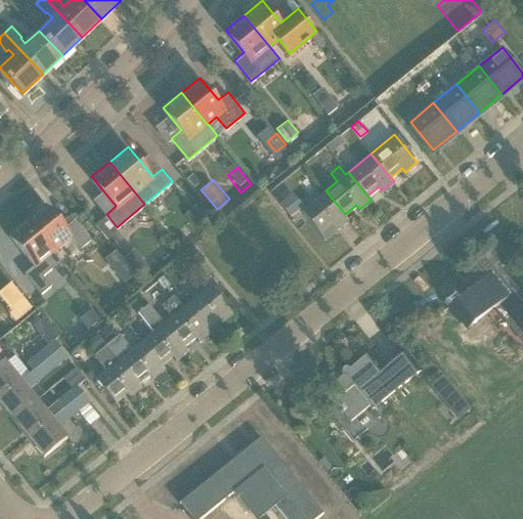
[(345,214),(325,190),(302,209),(324,236),(325,236),(322,232),(334,223),(337,227),(348,218),(345,214)]
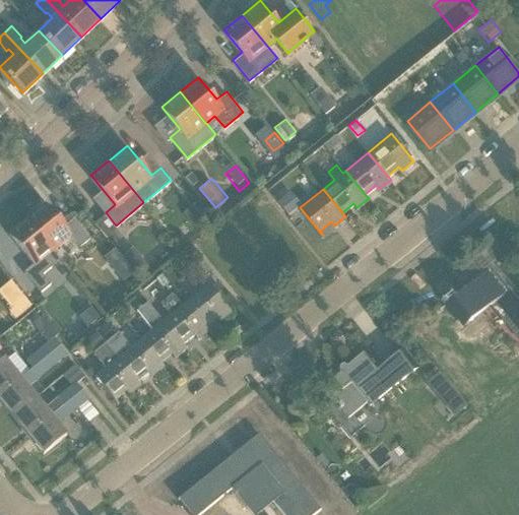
[(277,198),(288,211),(299,202),(287,190),(277,198)]
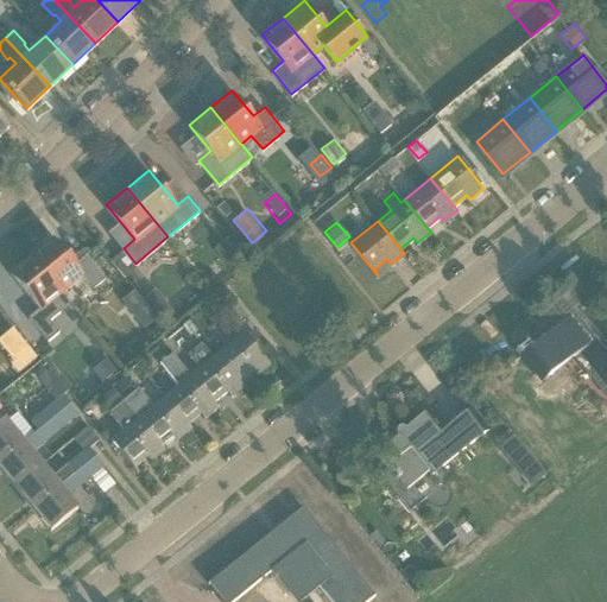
[(215,245),(229,263),(250,246),(235,228),(215,245)]
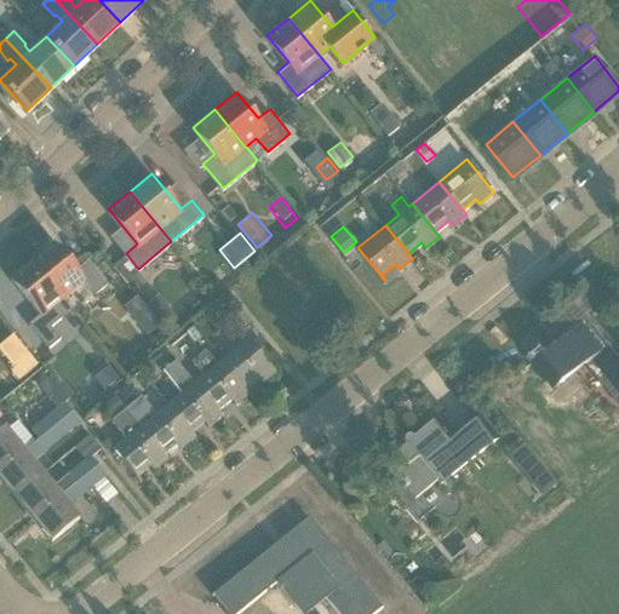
[(33,258),(63,296),(85,277),(96,292),(107,282),(87,258),(76,267),(55,241),(33,258)]
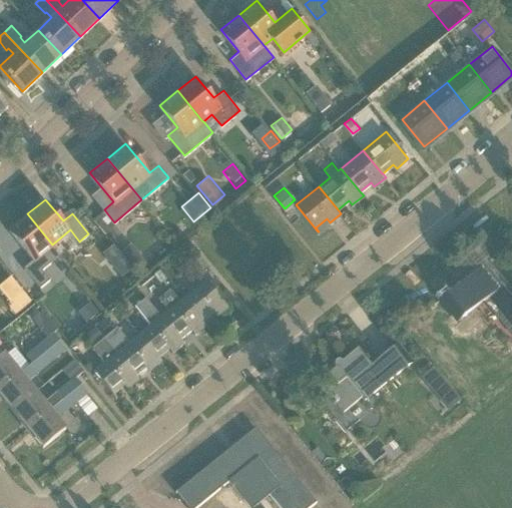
[(51,261),(43,251),(52,244),(27,213),(9,228),(33,259),(24,266),(40,286),(50,278),(42,269),(51,261)]
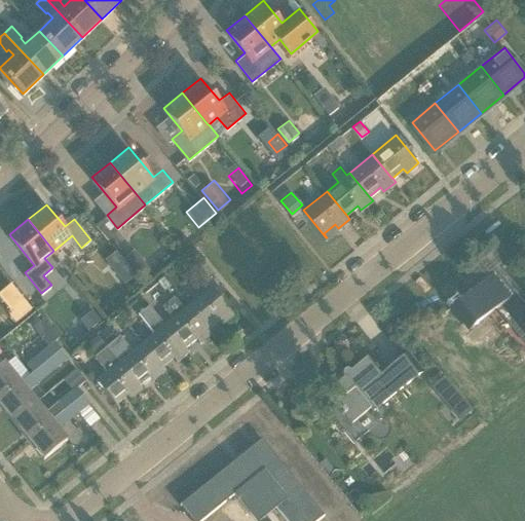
[(184,246),(196,235),(189,226),(177,236),(184,246)]
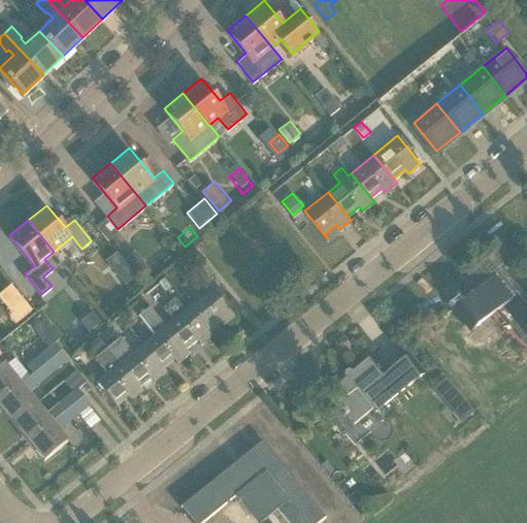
[(526,295),(503,266),(513,259),(500,243),(466,271),(466,272),(467,271),(479,286),(454,306),(465,321),(468,318),(473,324),(499,302),(526,336),(526,295)]
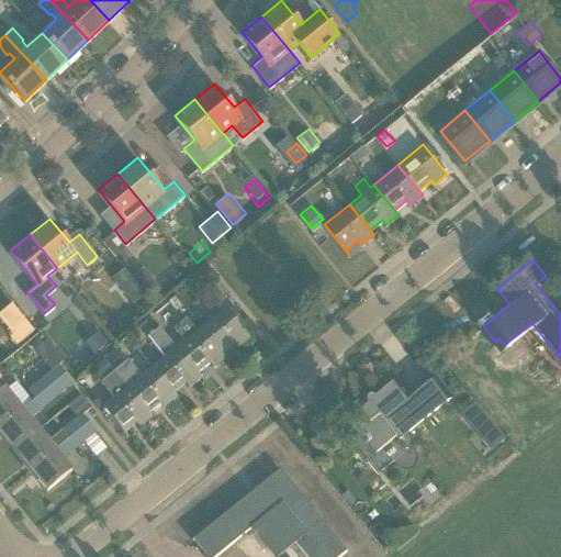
[(133,282),(153,300),(163,288),(144,270),(133,282)]
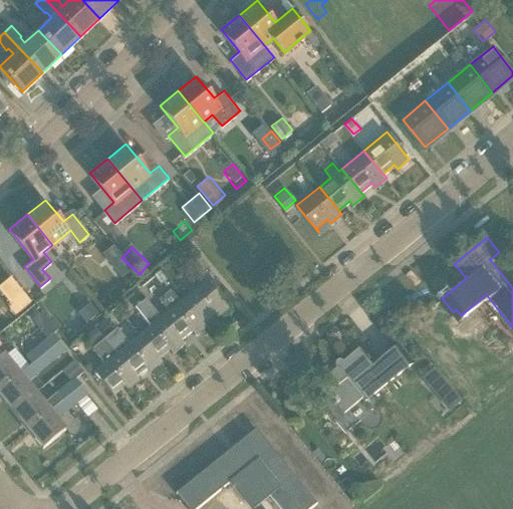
[(193,261),(202,271),(210,264),(201,254),(193,261)]
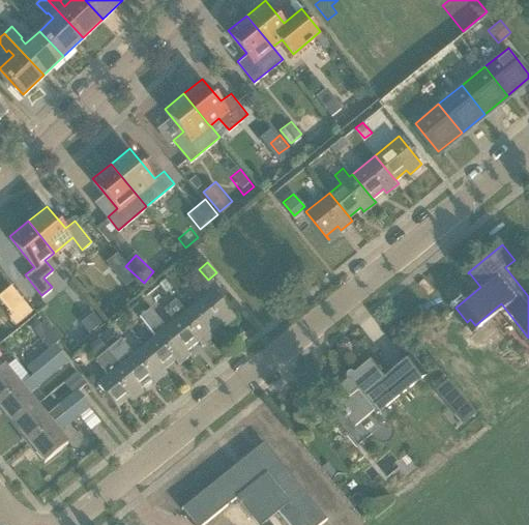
[(213,287),(189,305),(209,329),(221,320),(224,324),(236,315),(213,287)]
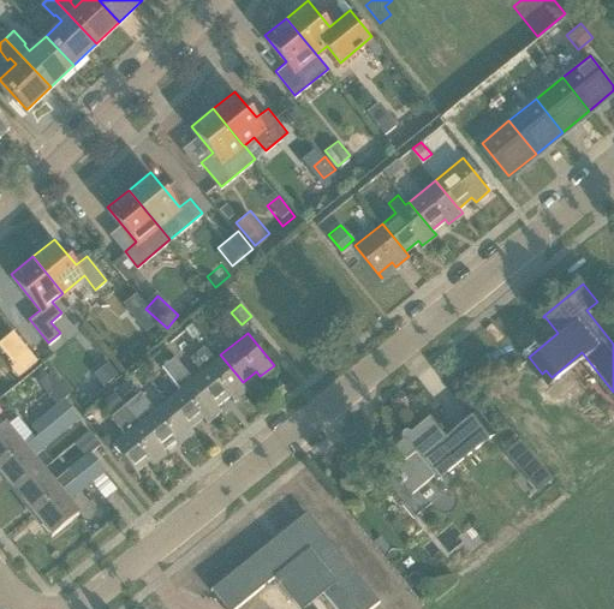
[(220,354),(216,358),(204,344),(190,356),(202,370),(194,376),(216,404),(230,393),(233,398),(248,387),(243,382),(220,354)]
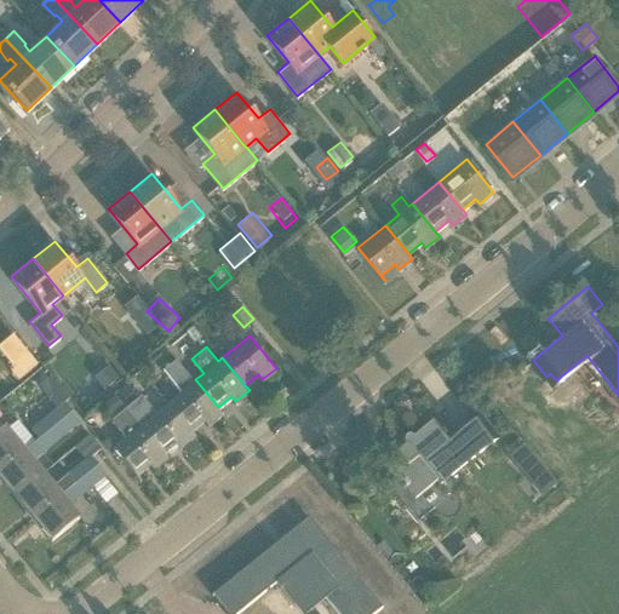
[(499,353),(476,377),(498,397),(521,372),(499,353)]
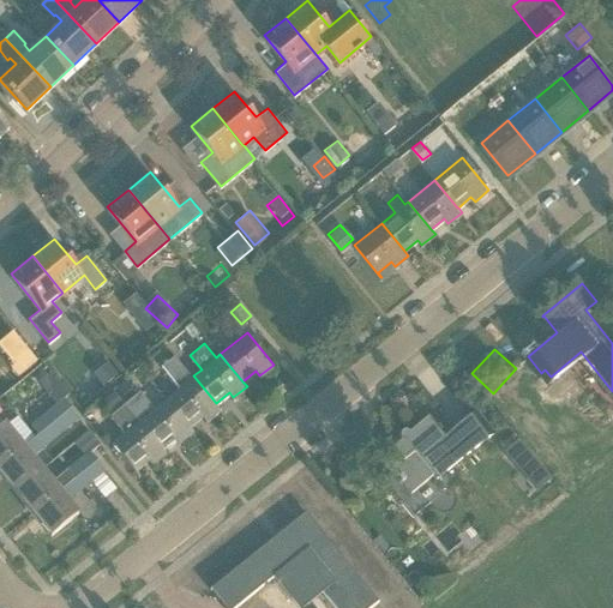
[(167,397),(188,426),(190,425),(203,414),(206,420),(220,408),(216,403),(193,375),(175,354),(162,363),(180,386),(167,397)]
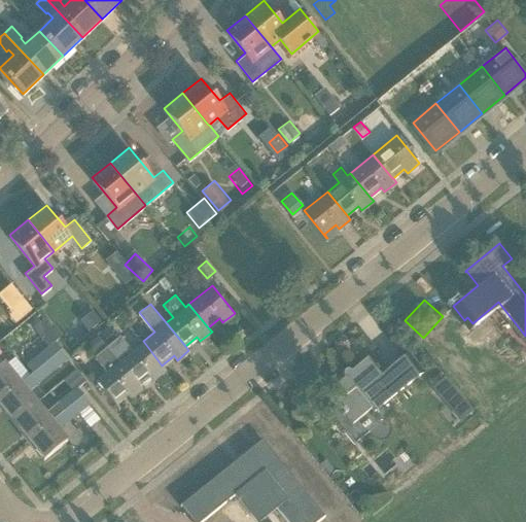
[(90,326),(100,318),(94,310),(83,318),(90,326)]
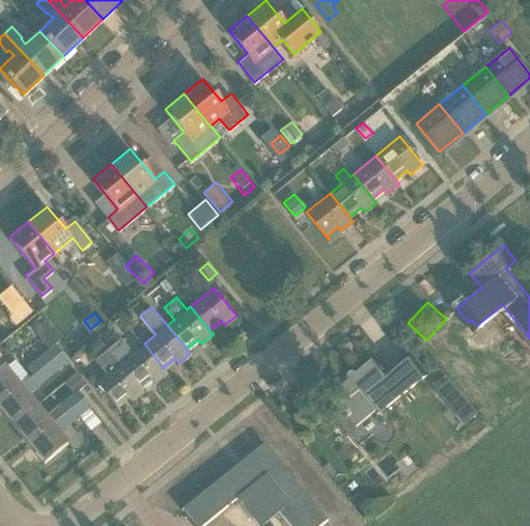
[(107,347),(99,336),(91,342),(100,353),(107,347)]
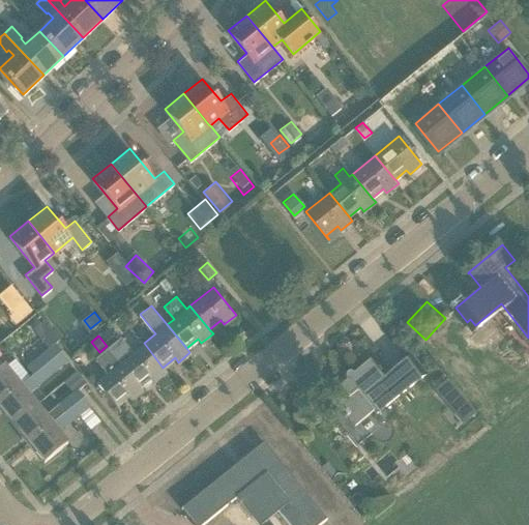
[(140,386),(141,385),(151,377),(155,381),(167,371),(164,367),(163,368),(144,343),(134,351),(121,336),(109,347),(140,386)]
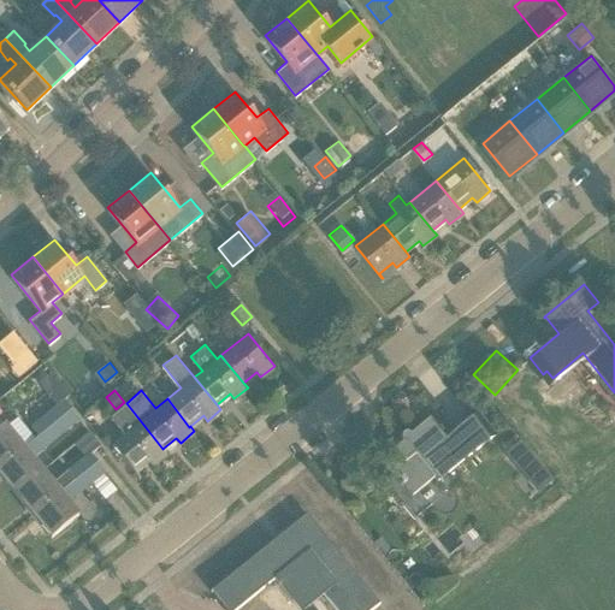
[(53,406),(31,424),(39,433),(71,406),(64,397),(54,406),(53,406)]
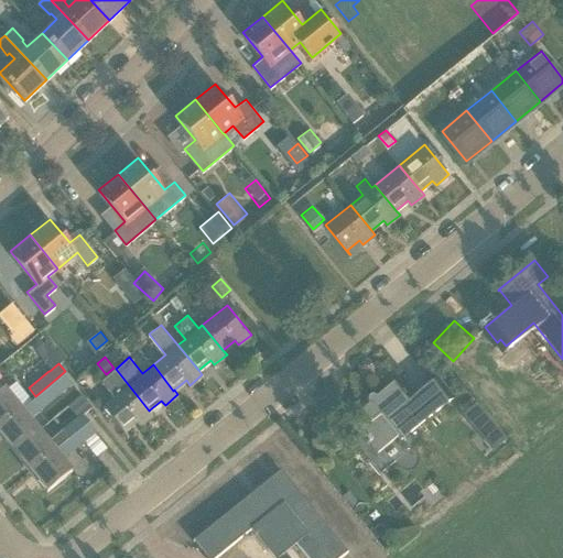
[(153,414),(150,409),(149,411),(116,369),(101,380),(115,395),(104,405),(128,435),(129,435),(125,429),(137,420),(140,425),(153,414)]
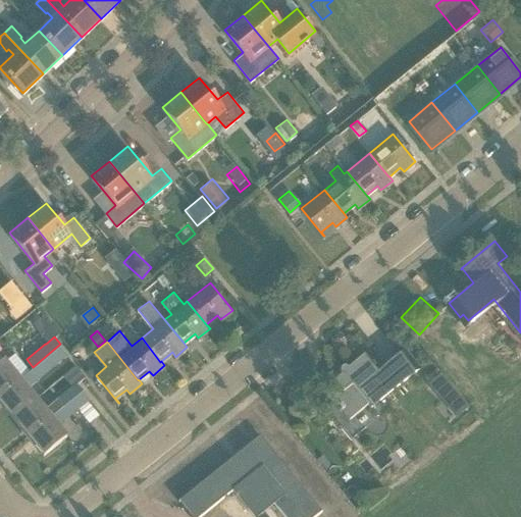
[(20,377),(0,394),(0,400),(12,415),(36,397),(27,385),(58,359),(67,352),(60,344),(33,367),(30,370),(20,377)]
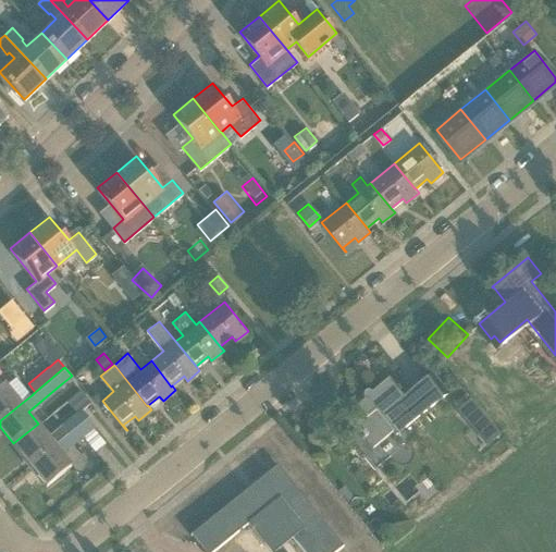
[(396,432),(447,390),(433,372),(408,391),(393,373),(372,390),(371,389),(369,388),(368,388),(367,388),(365,389),(363,391),(363,393),(363,395),(365,396),(341,416),(351,428),(356,425),(361,432),(365,436),(372,444),(393,428),(396,432)]
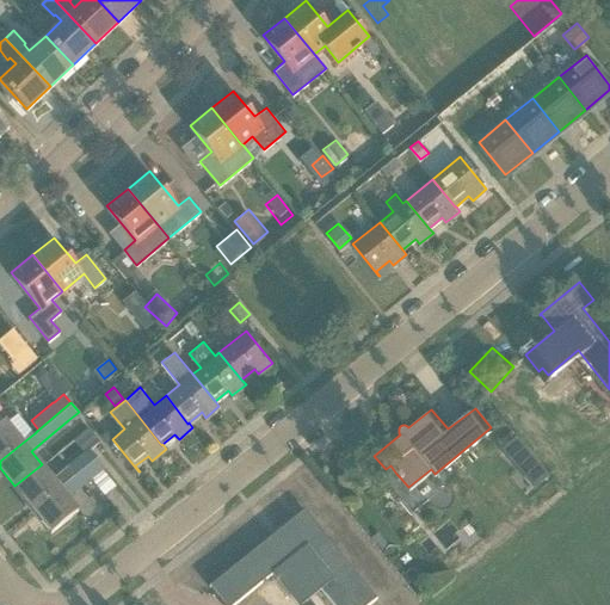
[(6,420),(5,419),(0,424),(0,461),(24,442),(35,433),(17,411),(6,420)]
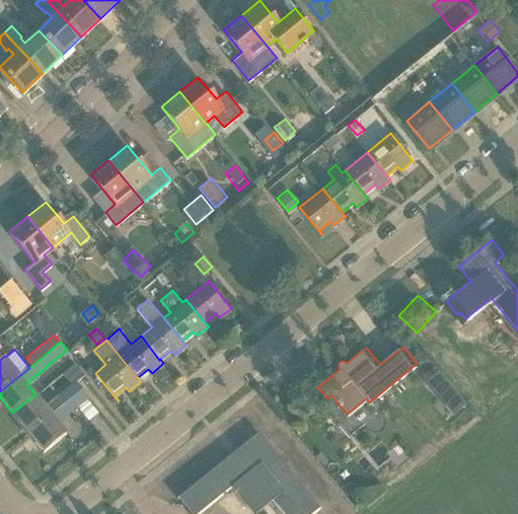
[(437,386),(449,381),(444,369),(432,374),(437,386)]
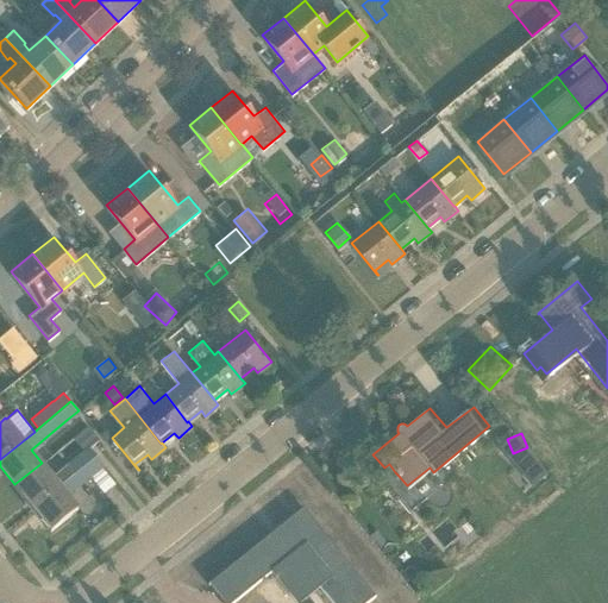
[(89,445),(67,463),(74,472),(96,453),(89,445)]
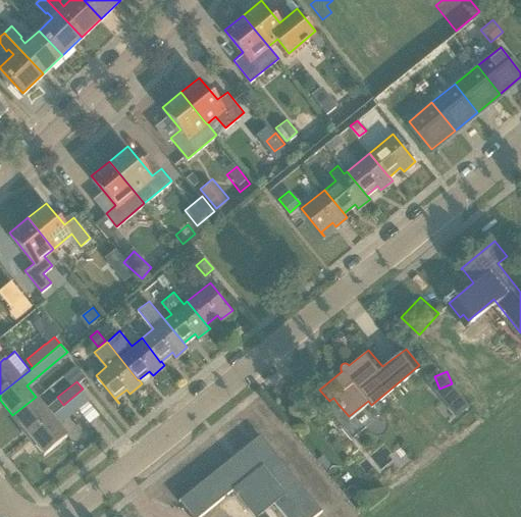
[(83,389),(63,405),(51,415),(28,434),(44,453),(67,433),(58,422),(90,397),(83,389)]
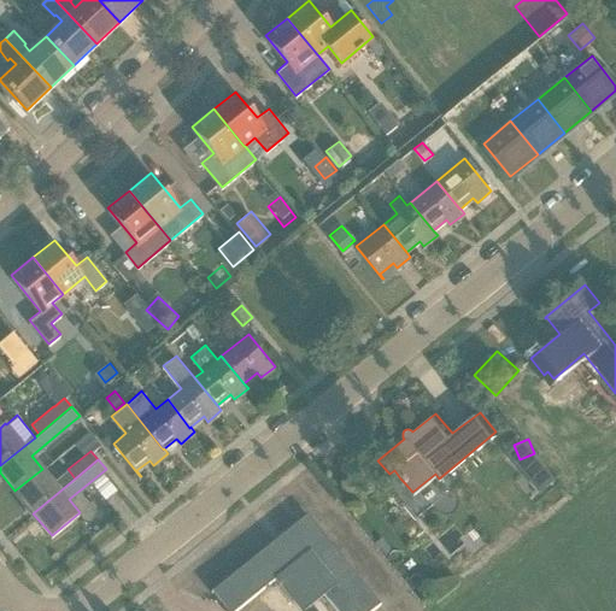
[(15,491),(33,513),(60,491),(75,479),(68,469),(53,481),(42,469),(15,491)]
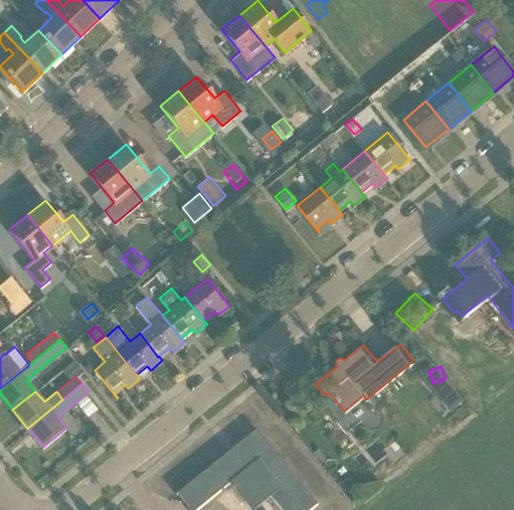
[(194,509),(229,481),(245,500),(252,509),(271,495),(283,509),(289,509),(297,504),(301,509),(307,509),(318,502),(318,501),(317,501),(261,431),(232,454),(229,449),(177,491),(191,509),(194,509)]
